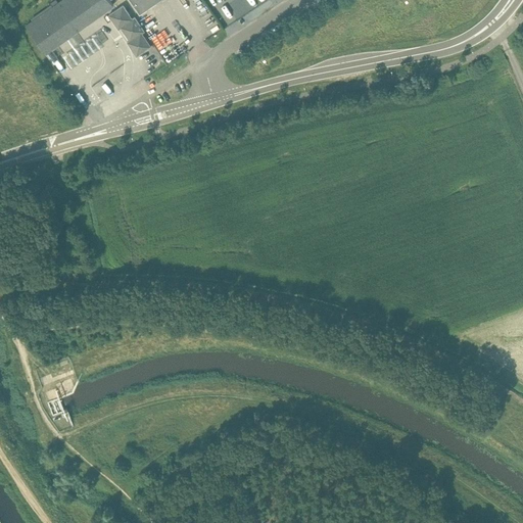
[(45,53),(79,29),(60,2),(57,3),(55,0),(50,3),(53,7),(26,26),(45,53)]
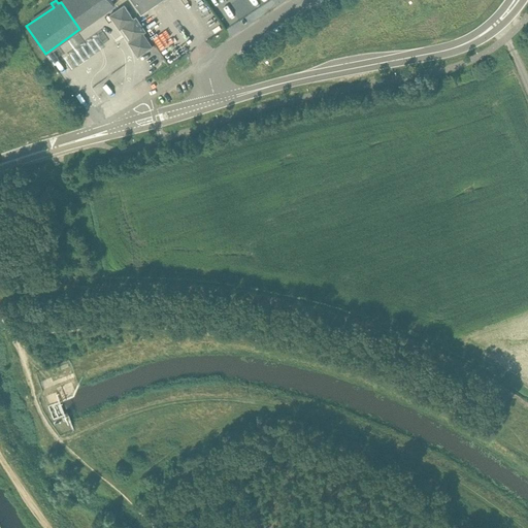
[(110,0),(62,0),(61,2),(79,29),(114,5),(110,0)]
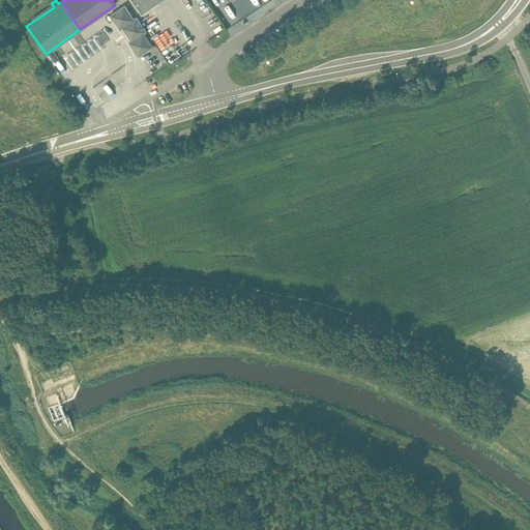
[(131,0),(142,13),(160,0),(131,0)]
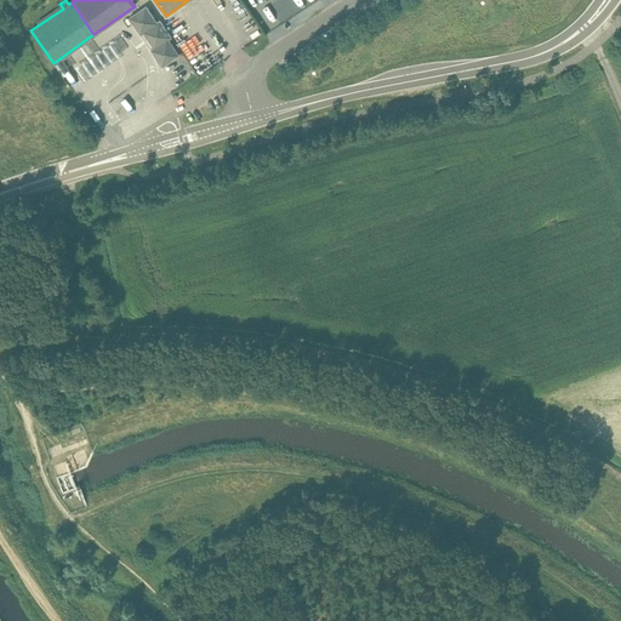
[(474,0),(483,16),(512,0),(474,0)]
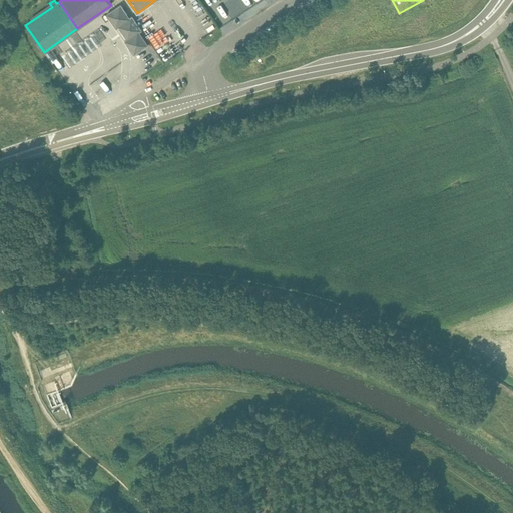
[(141,30),(132,17),(129,18),(120,5),(106,15),(116,28),(118,26),(127,39),(124,41),(134,55),(147,45),(138,32),(141,30)]
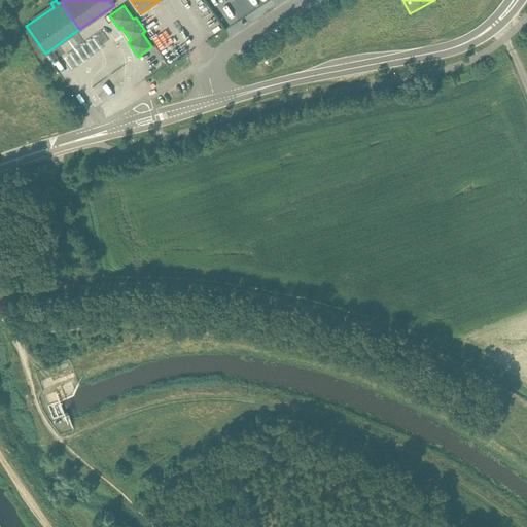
[(266,69),(275,65),(269,55),(260,59),(266,69)]
